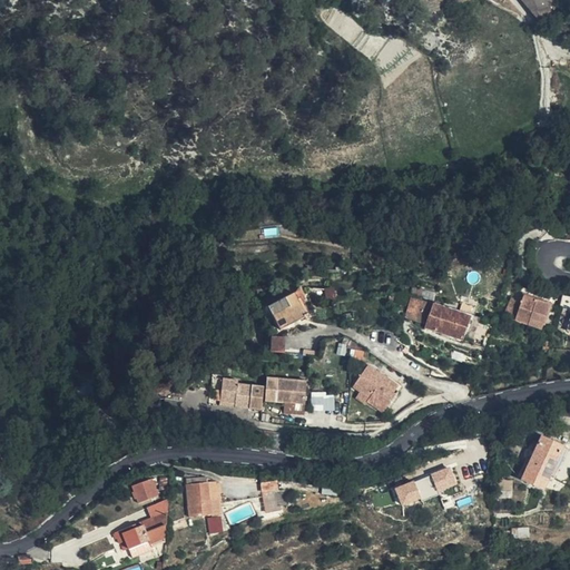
[(504,314),(514,317),(521,295),(512,293),(504,314)]
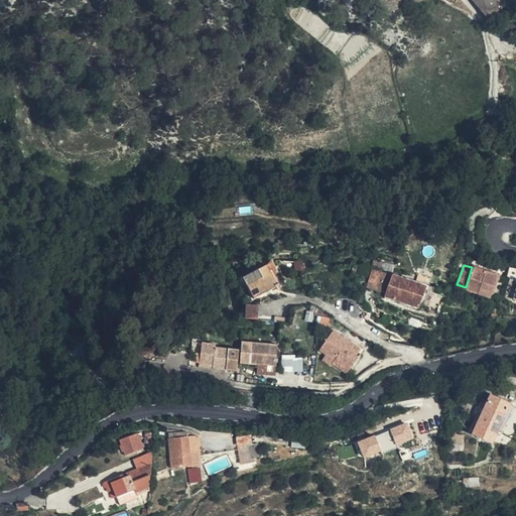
[(254,299),(277,287),(267,267),(243,279),(254,299)]
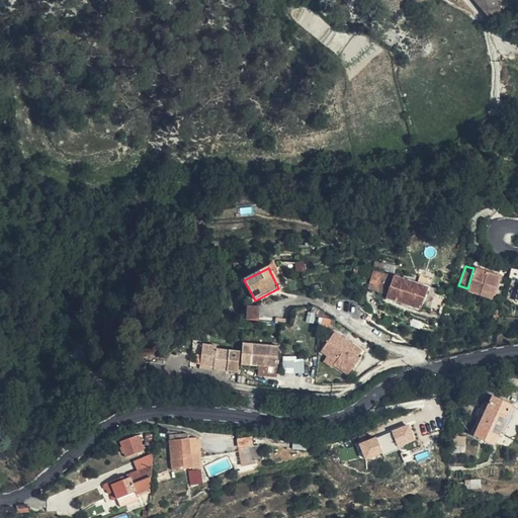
[(517,269),(512,268),(509,279),(517,281),(517,294),(517,299),(517,269)]
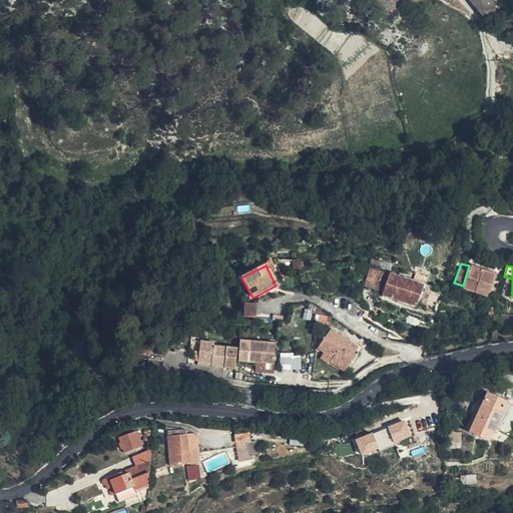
[(496,282),(498,276),(472,267),(465,288),(477,292),(478,287),(490,291),(493,281),(496,282)]
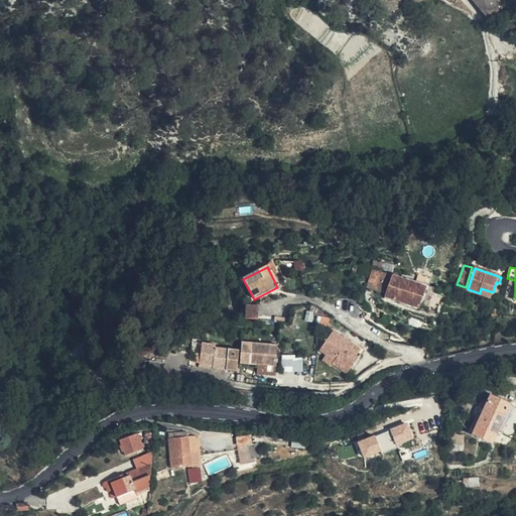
[(384,292),(390,277),(376,272),(369,287),(384,292)]
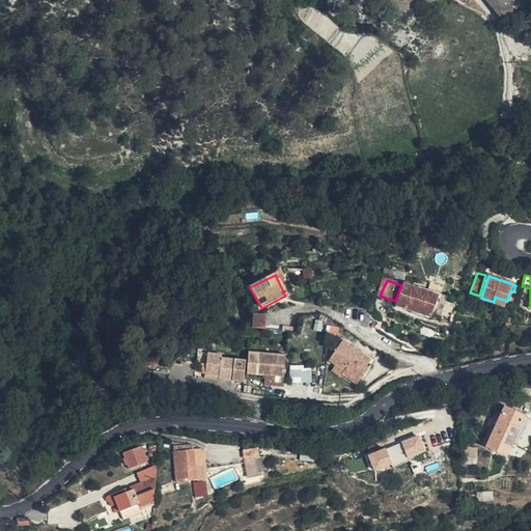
[(430,316),(438,296),(403,284),(396,305),(430,316)]
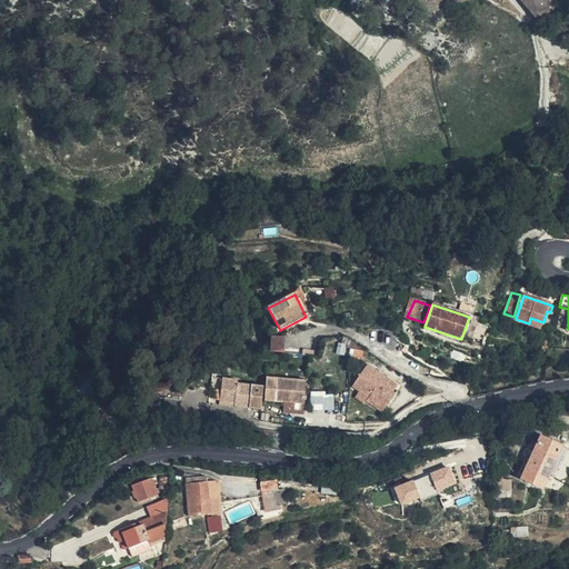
[(381,345),(389,328),(375,326),(369,338),(381,345)]
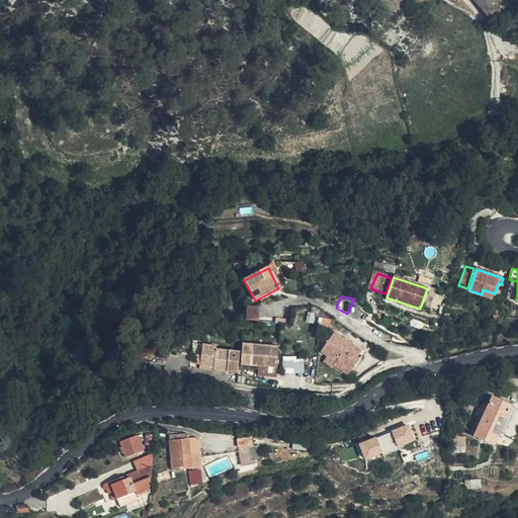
[(364,305),(354,298),(347,314),(355,318),(357,315),(358,316),(364,305)]
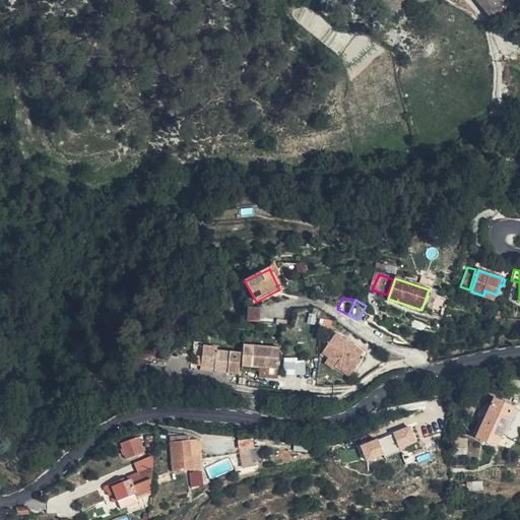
[(247,321),(260,321),(260,307),(248,307),(247,321)]
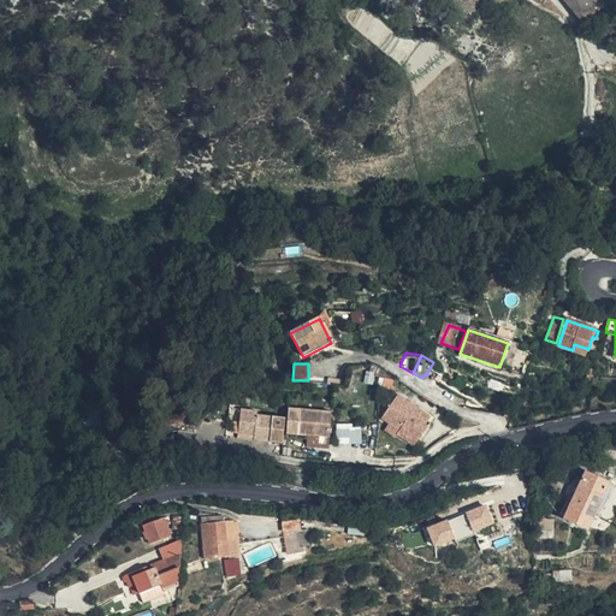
[(335,368),(330,384),(344,388),(347,371),(335,368)]
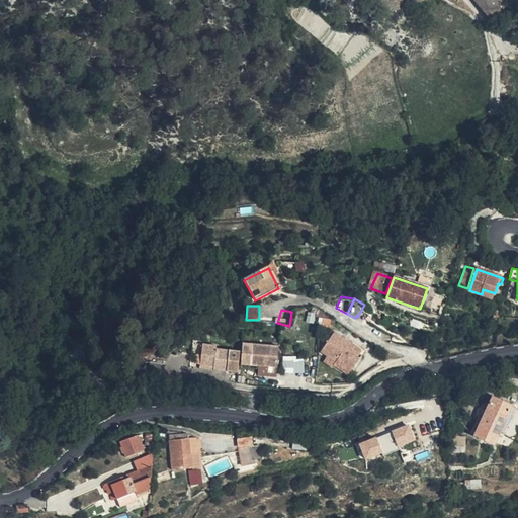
[(330,328),(331,321),(323,320),(323,327),(330,328)]
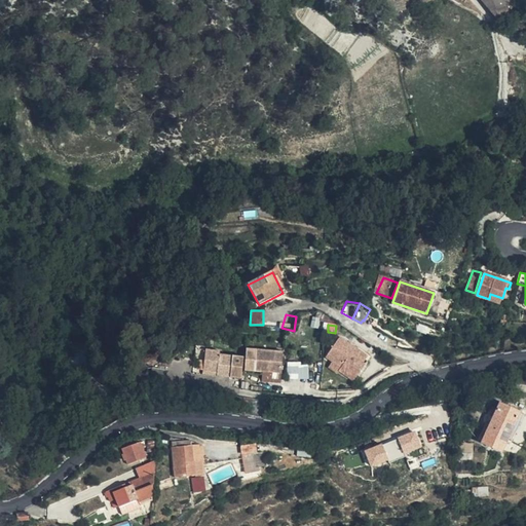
[(350,355),(354,349),(340,339),(326,359),(332,363),(341,369),(339,372),(353,382),(365,366),(350,355)]
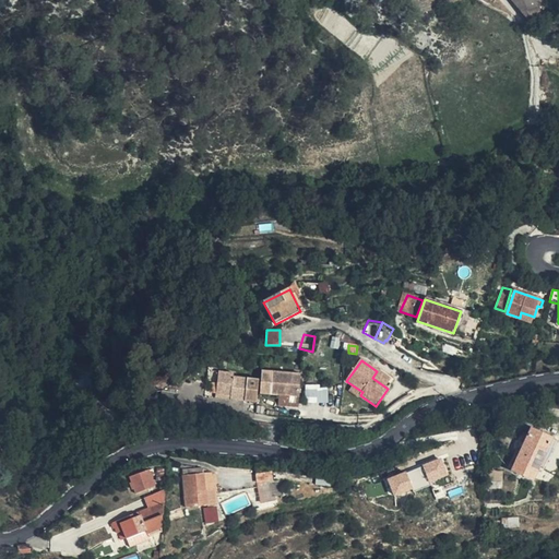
[(261,394),(283,395),(299,396),(300,375),(263,371),(261,394)]
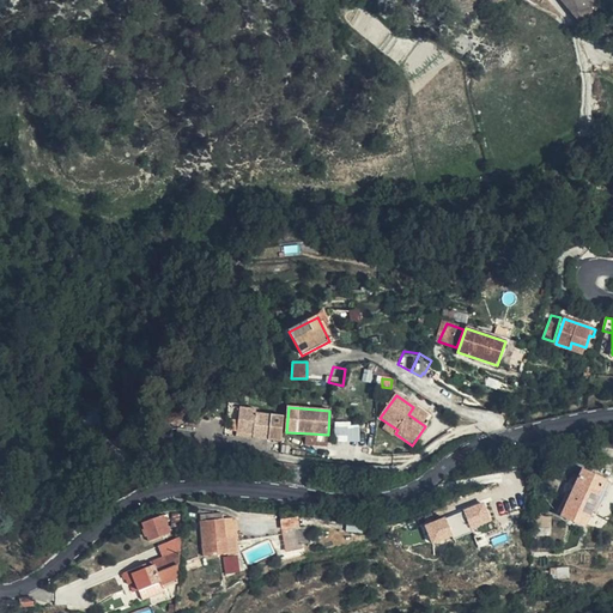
[(430,419),(413,407),(408,414),(425,426),(430,419)]
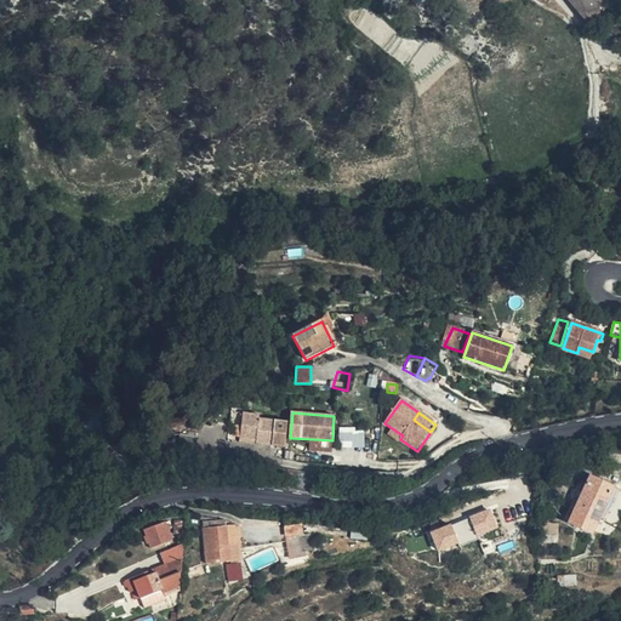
[(272,444),(274,420),(260,419),(260,415),(244,414),(240,438),(256,439),(256,443),(272,444)]
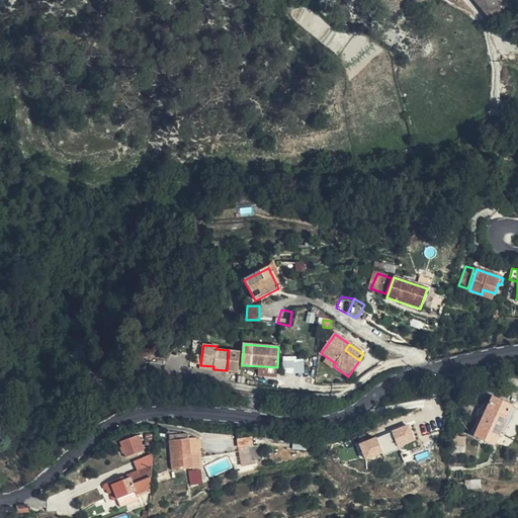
[(304,373),(304,356),(282,357),(283,374),(304,373)]
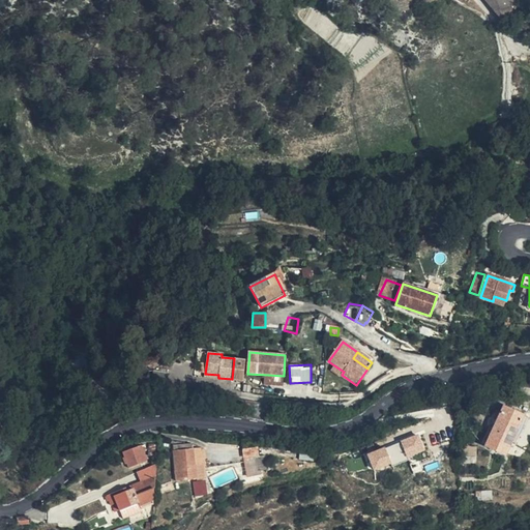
[(344,372),(334,365),(331,371),(340,377),(342,375),(344,372)]
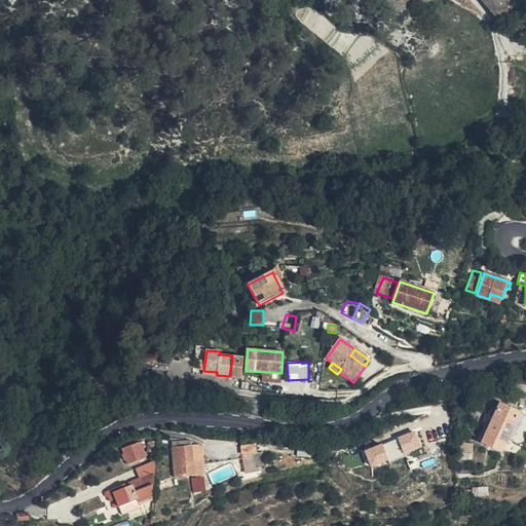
[(500,404),(497,410),(517,419),(520,413),(500,404)]
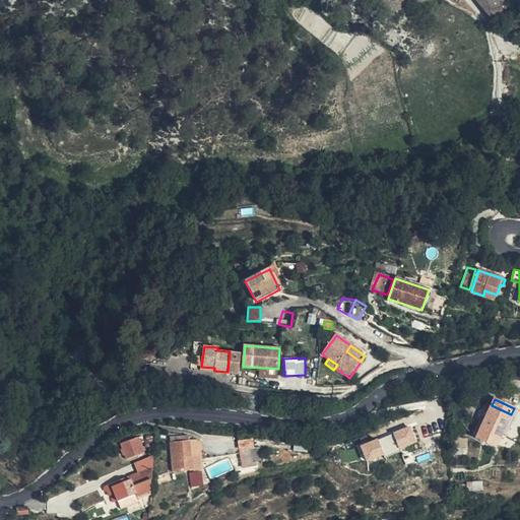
[(511,414),(492,405),(476,438),(496,447),(511,414)]
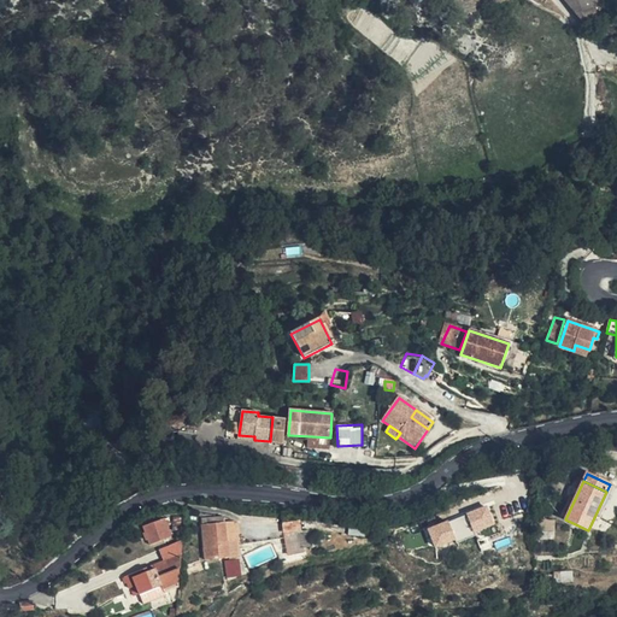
[(488,505),(428,529),(435,547),(456,539),(457,544),(476,535),(475,533),(495,524),(488,505)]
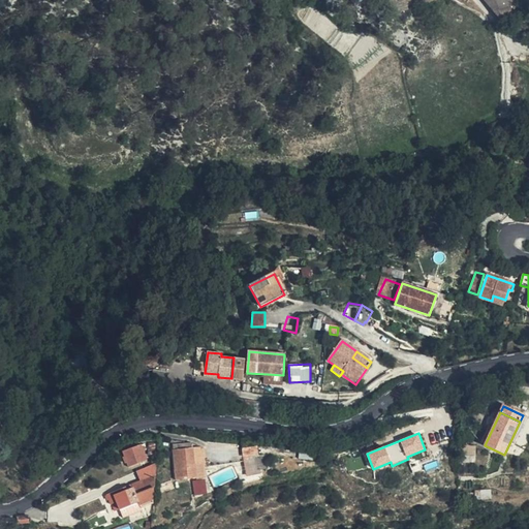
[(138,454),(136,447),(132,448),(131,447),(126,449),(131,465),(141,463),(141,461),(139,458),(141,457),(141,458),(145,457),(143,453),(138,454)]
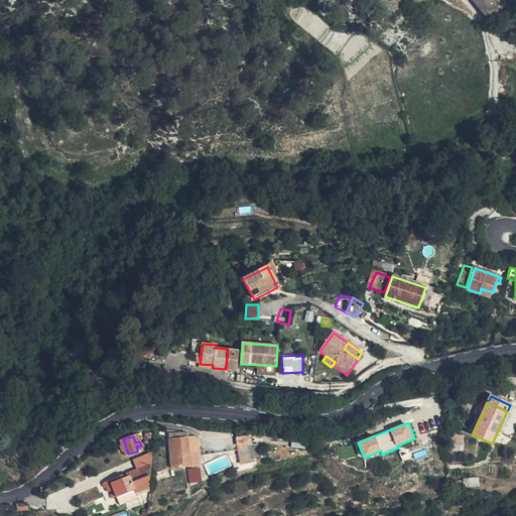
[(189,437),(169,439),(171,459),(170,460),(171,469),(200,465),(199,452),(197,452),(191,453),(189,437)]
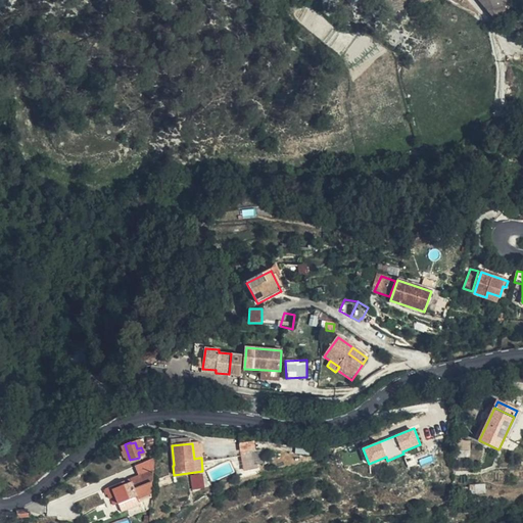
[(254,468),(251,450),(241,454),(244,470),(254,468)]
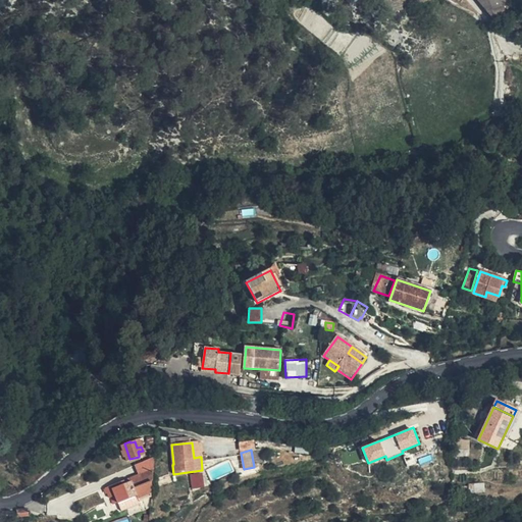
[(154,480),(155,457),(136,465),(139,474),(120,482),(121,485),(133,481),(135,487),(152,481),(154,480)]
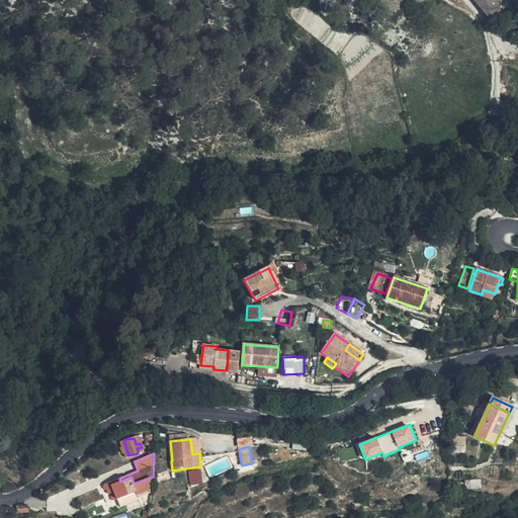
[(202,484),(201,468),(188,469),(189,485),(202,484)]
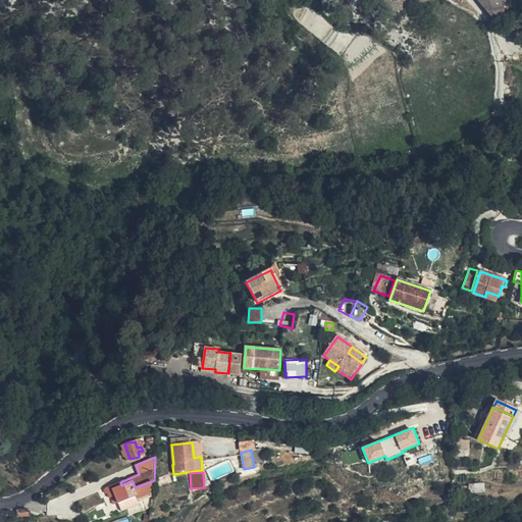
[(121,485),(120,482),(106,488),(109,498),(115,496),(116,498),(111,501),(113,504),(117,502),(118,504),(138,496),(139,499),(151,493),(152,481),(135,487),(133,481),(121,485)]
